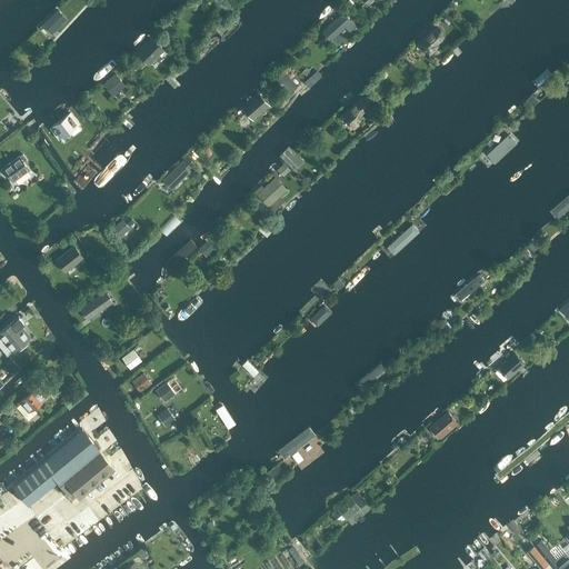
[(236,6),(229,0),(212,0),(228,13),(236,6)]
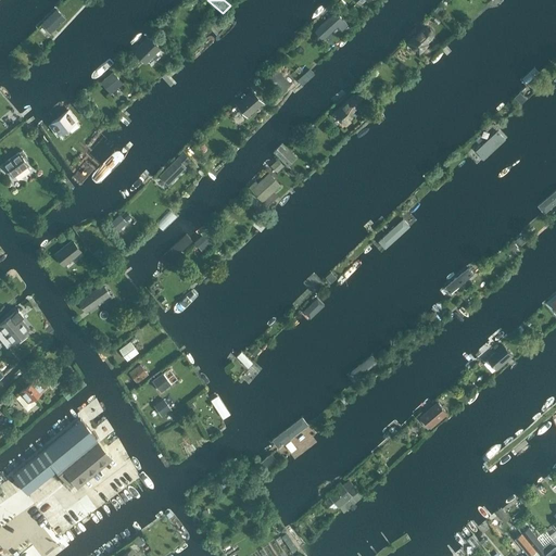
[(340,0),(339,1),(348,12),(350,11),(340,0)]
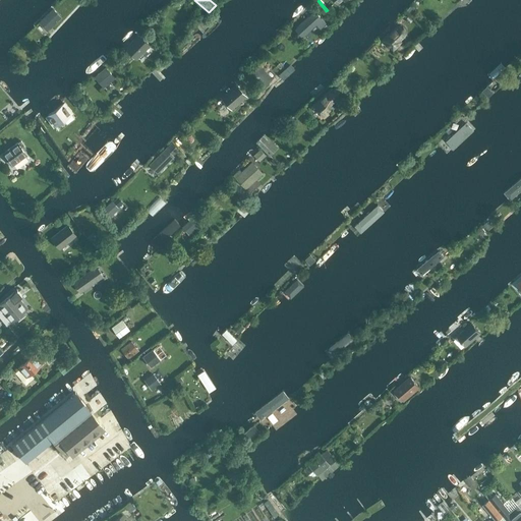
[(411,5),(406,10),(411,14),(416,9),(411,5)]
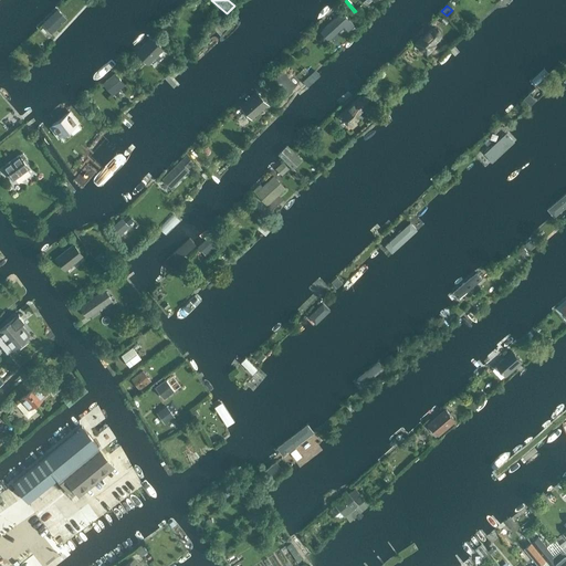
[(58,28),(66,19),(58,10),(42,24),(50,32),(55,25),(58,28)]
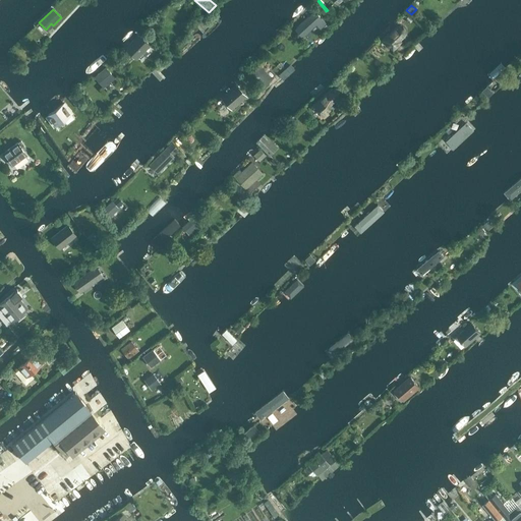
[(313,12),(296,27),(303,36),(316,24),(321,29),(326,23),(313,12)]
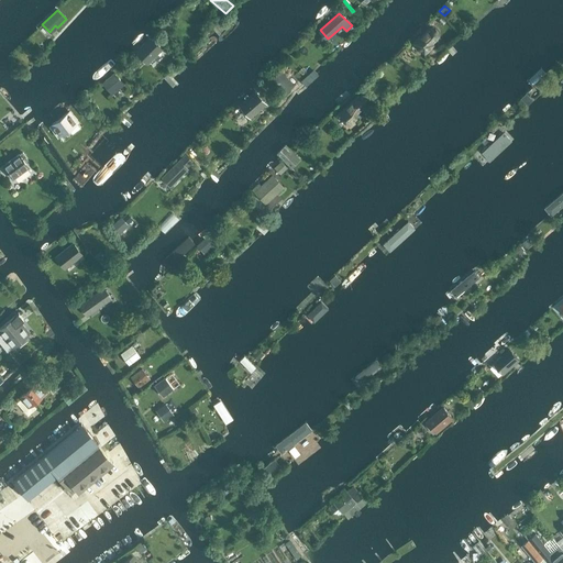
[(440,15),(437,20),(441,25),(446,21),(440,15)]
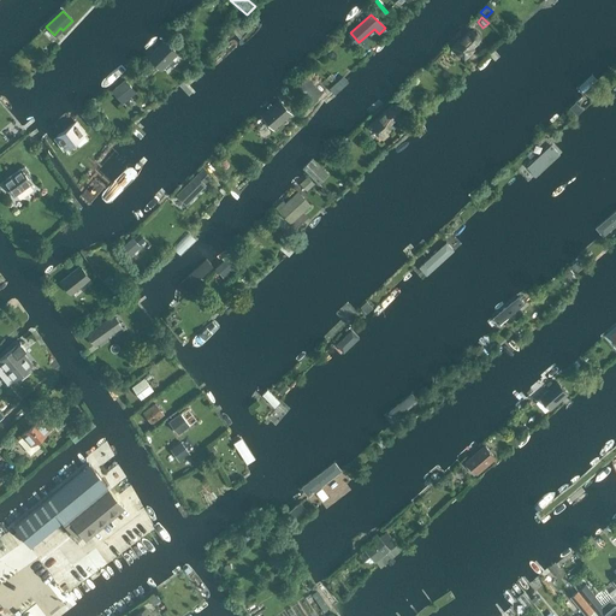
[(183,24),(173,31),(179,39),(189,31),(183,24)]
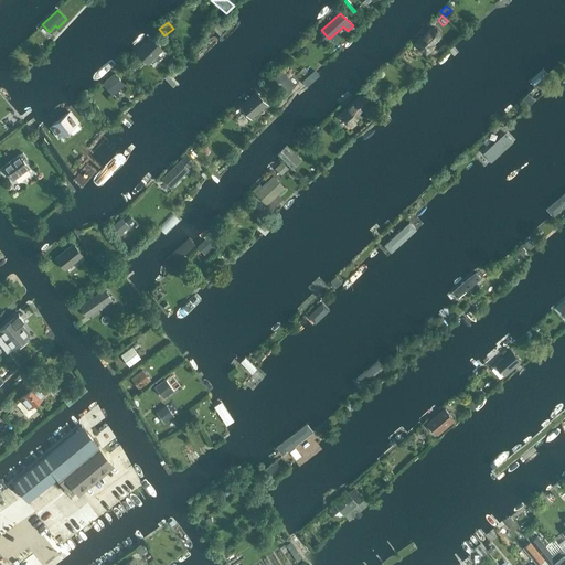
[(432,42),(437,36),(438,35),(438,34),(438,33),(438,32),(438,31),(437,30),(436,29),(435,29),(433,29),(432,29),(430,30),(423,36),(416,43),(426,53),(434,45),(432,42)]
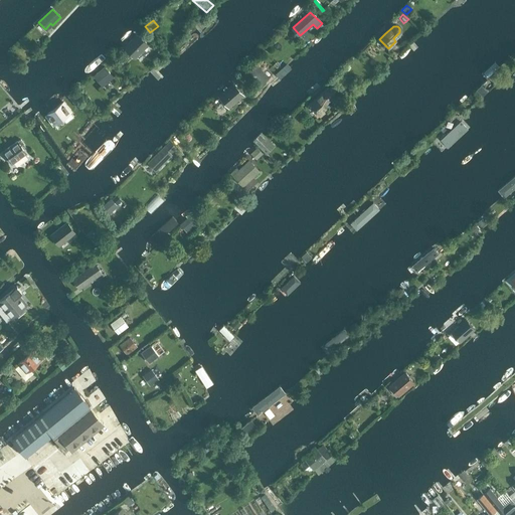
[(135,58),(149,45),(138,33),(124,46),(135,58)]
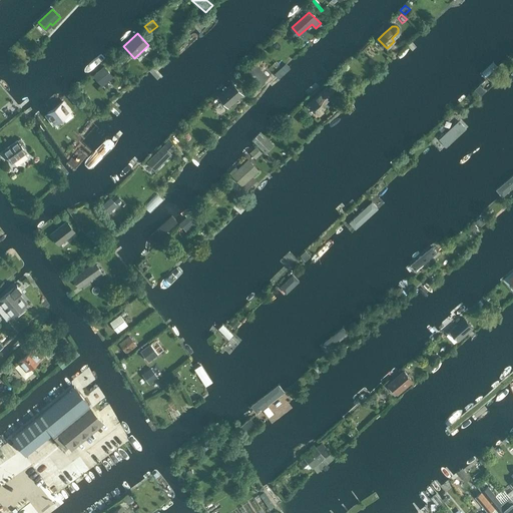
[(117,52),(114,56),(122,64),(125,61),(117,52)]
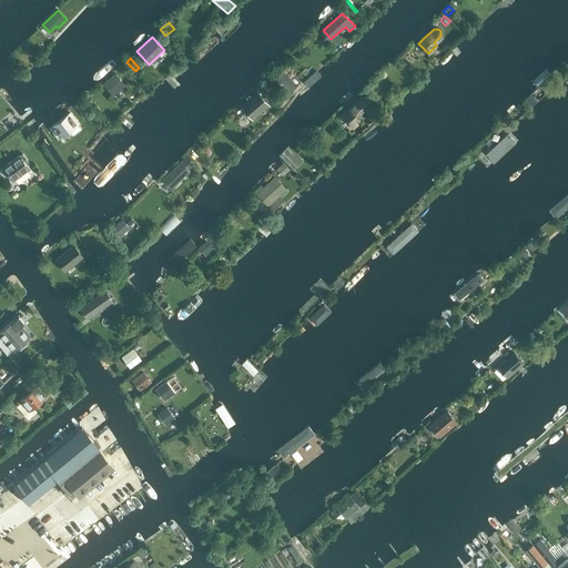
[(124,63),(119,68),(123,72),(129,68),(124,63)]
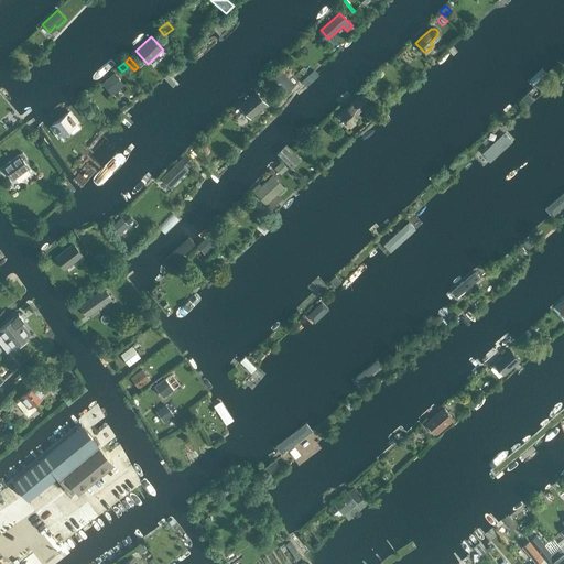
[(279,68),(270,77),(280,87),(275,91),(282,98),(295,86),(279,68)]
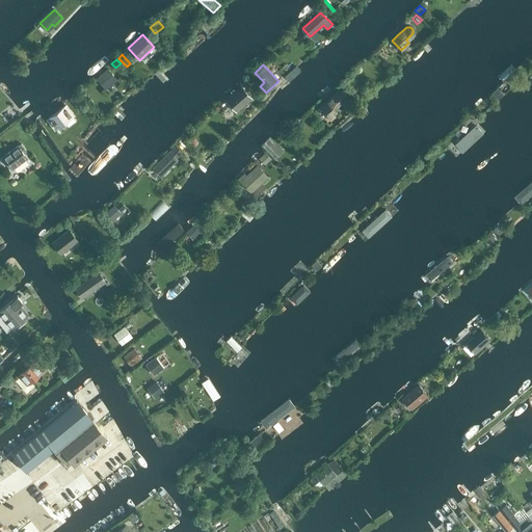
[(106,89),(117,79),(108,69),(97,79),(106,89)]
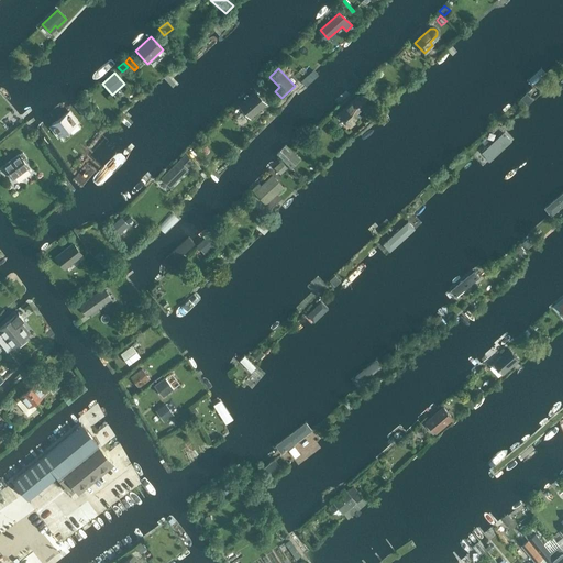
[(368,80),(364,84),(366,87),(372,92),(378,86),(373,80),(372,83),(368,80)]
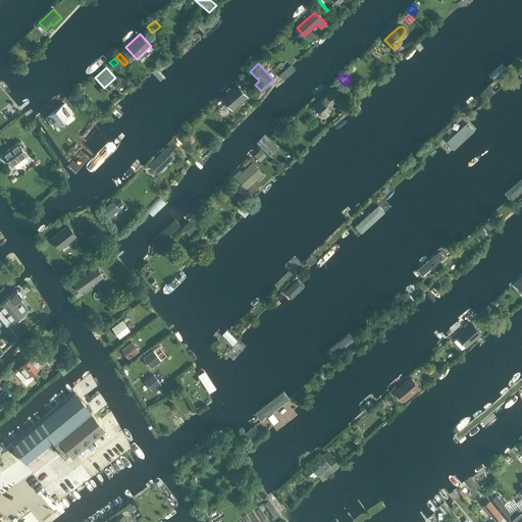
[(241,76),(236,81),(241,88),(246,83),(241,76)]
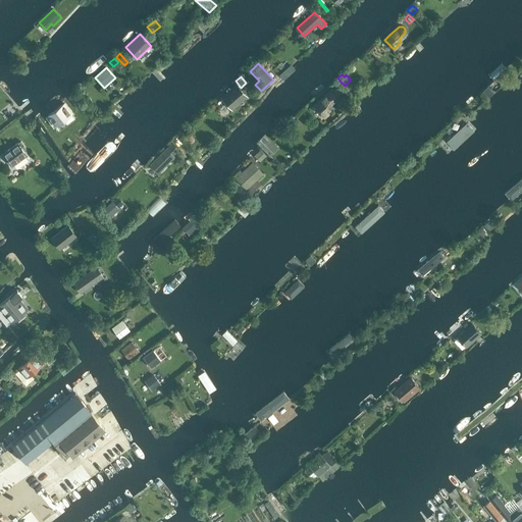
[(222,97),(233,110),(249,96),(238,84),(222,97)]
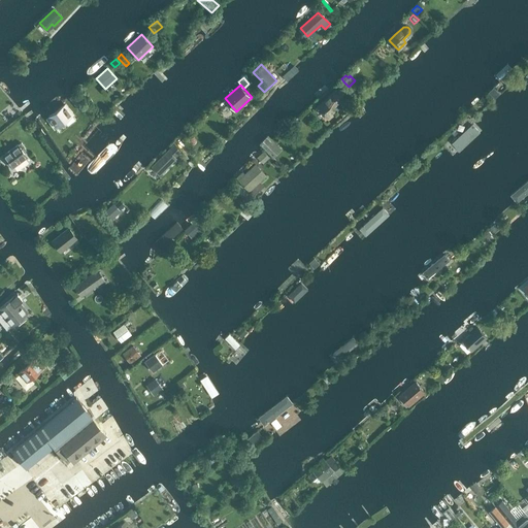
[(494,88),(489,92),(495,99),(500,94),(494,88)]
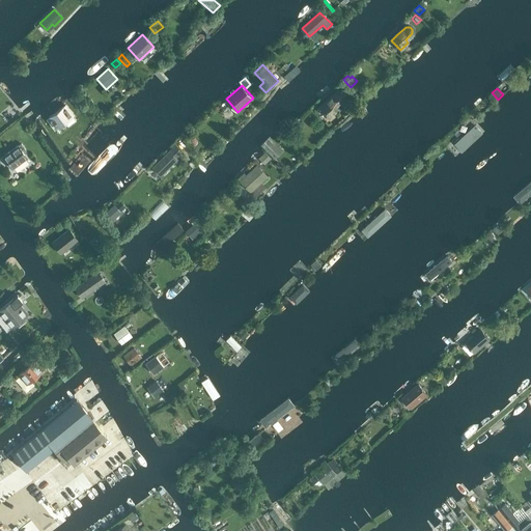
[(341,98),(344,95),(344,94),(345,94),(345,93),(345,92),(345,91),(344,91),(344,90),(343,90),(342,90),(341,90),(339,92),(338,91),(319,107),(329,117),(336,111),(333,108),(341,101),(341,98)]
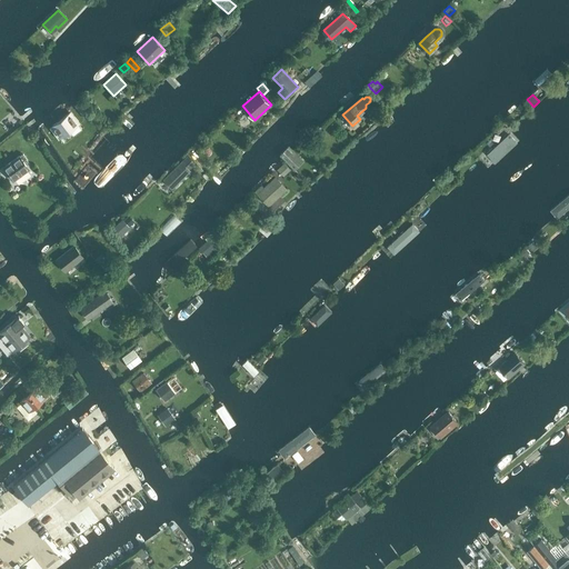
[(79,111),(86,119),(91,115),(85,107),(79,111)]
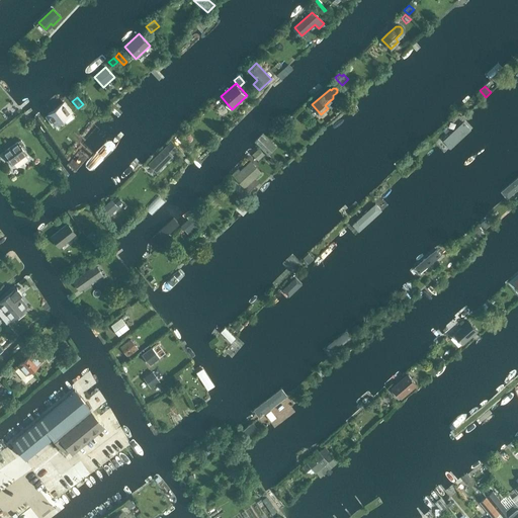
[(47,115),(56,126),(75,111),(66,100),(47,115)]
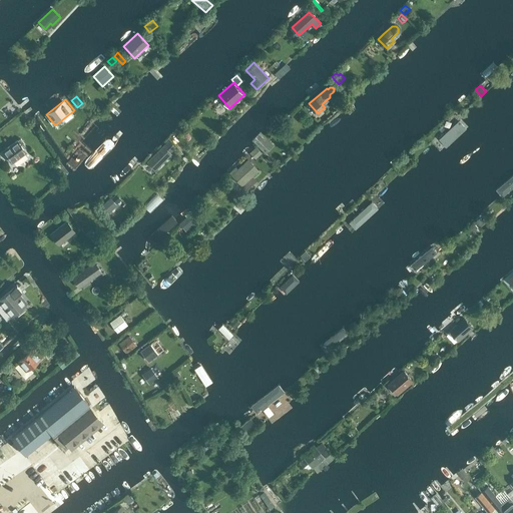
[(431,143),(440,153),(469,126),(460,116),(431,143)]
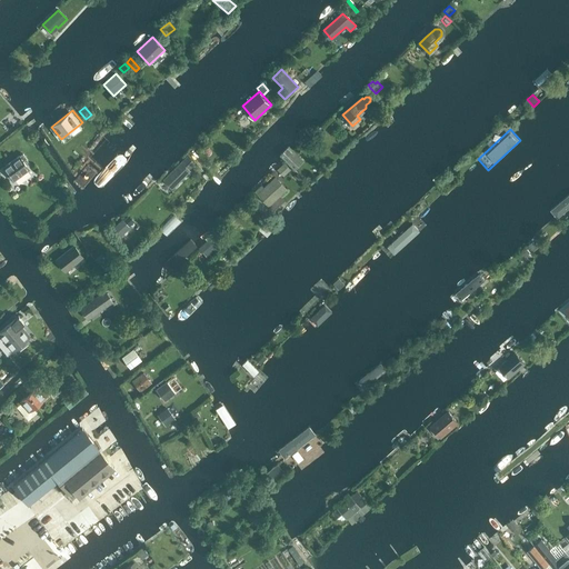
[(289,146),(279,156),(295,170),(299,166),(290,157),(296,152),(289,146)]
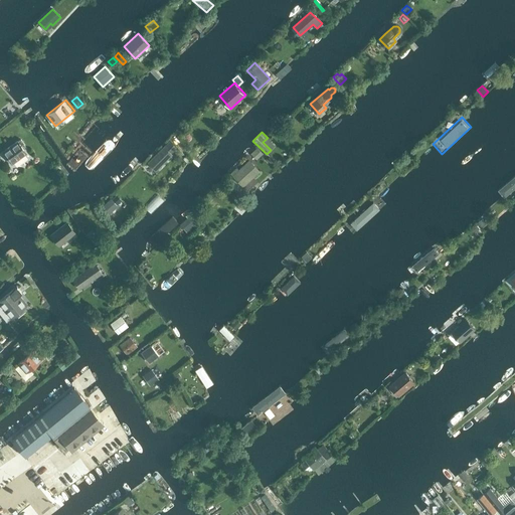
[(165,146),(172,153),(177,148),(170,141),(165,146)]
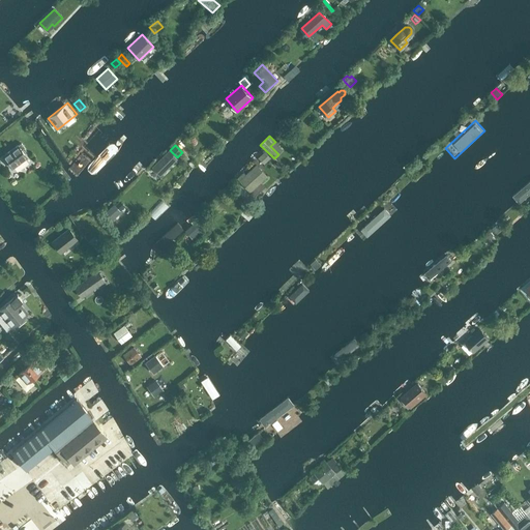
[(26,157),(18,146),(3,155),(12,168),(26,157)]
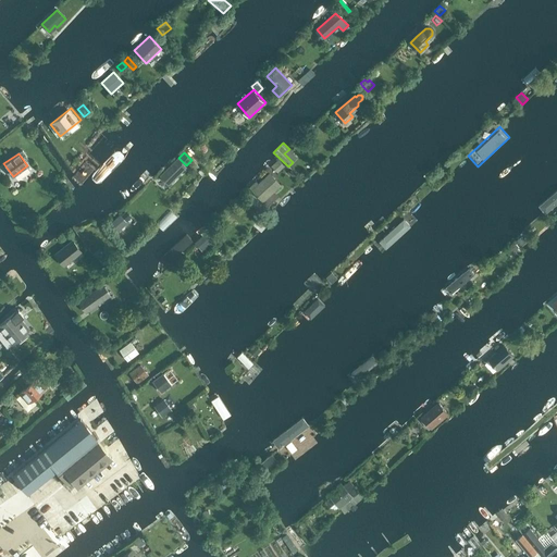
[(168,185),(186,166),(177,158),(160,176),(168,185)]
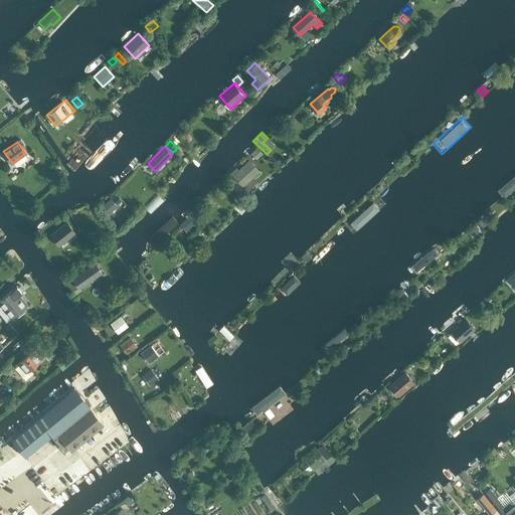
[(258,148),(251,154),(258,160),(264,154),(258,148)]
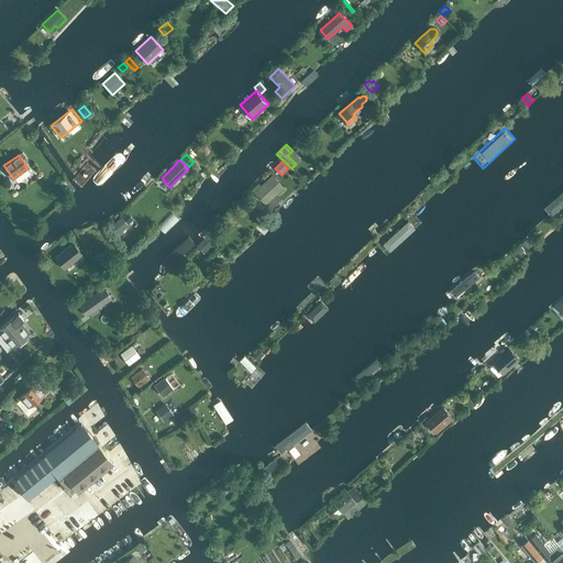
[(265,201),(282,186),(274,177),(256,192),(265,201)]
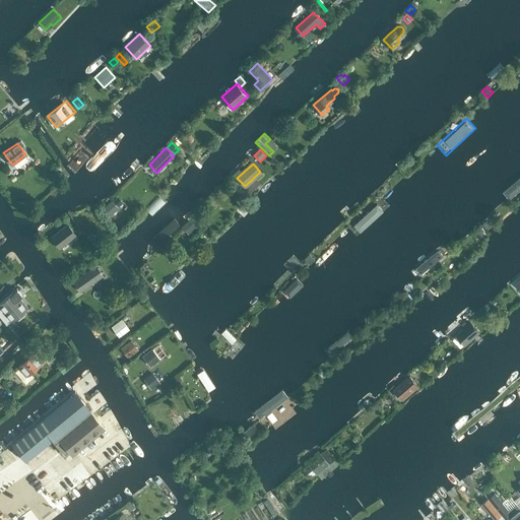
[(519,177),(502,194),(508,200),(519,189),(519,177)]
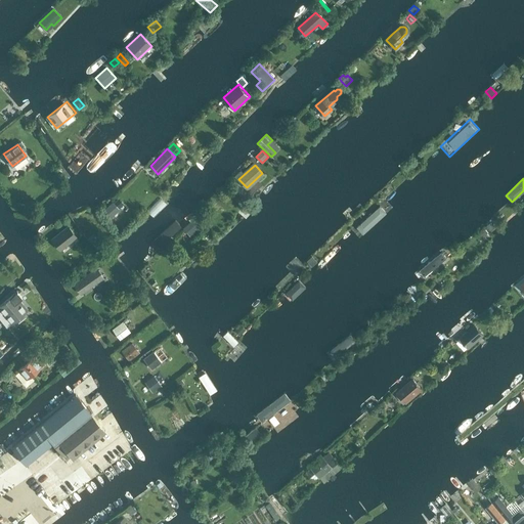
[(112,203),(103,210),(111,218),(119,210),(112,203)]
